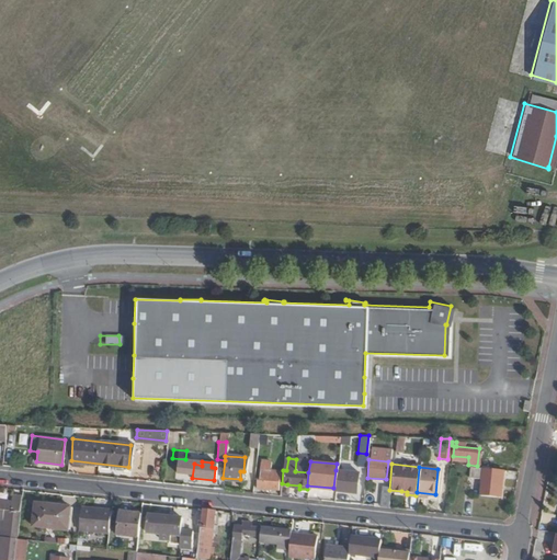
[(498,496),(500,470),(480,468),(478,494),(498,496)]
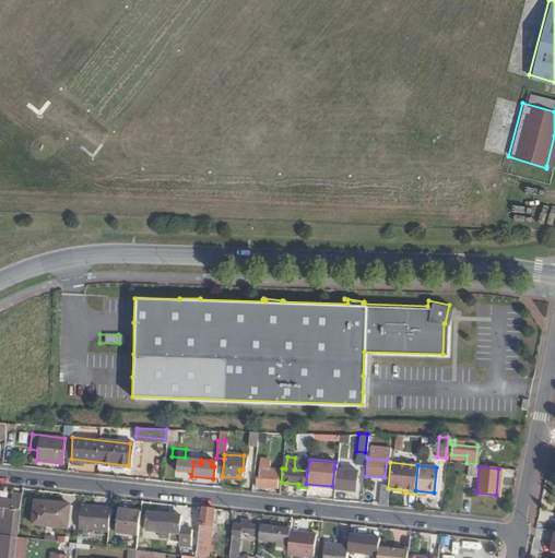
[(275,488),(276,479),(272,478),(272,469),(267,469),(267,478),(255,477),(254,485),(275,488)]
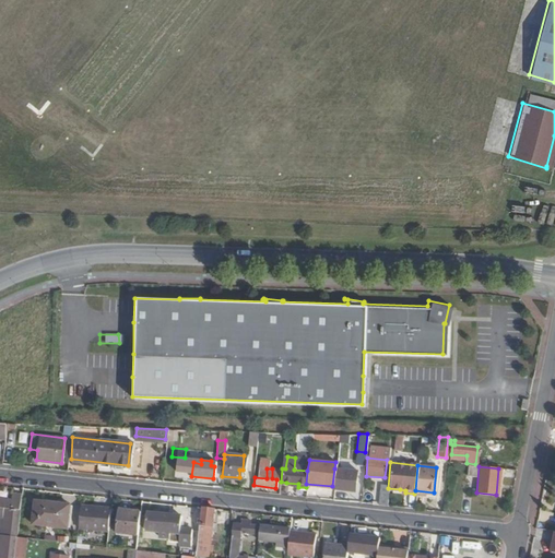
[(332,486),(332,489),(353,491),(355,472),(334,469),(332,486)]
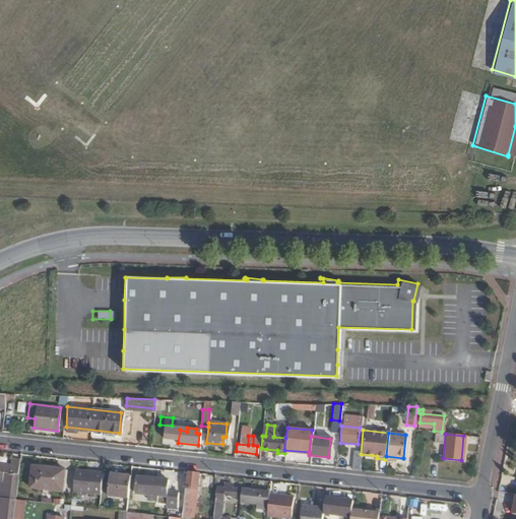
[(259,448),(258,459),(265,459),(266,449),(261,448),(259,448)]
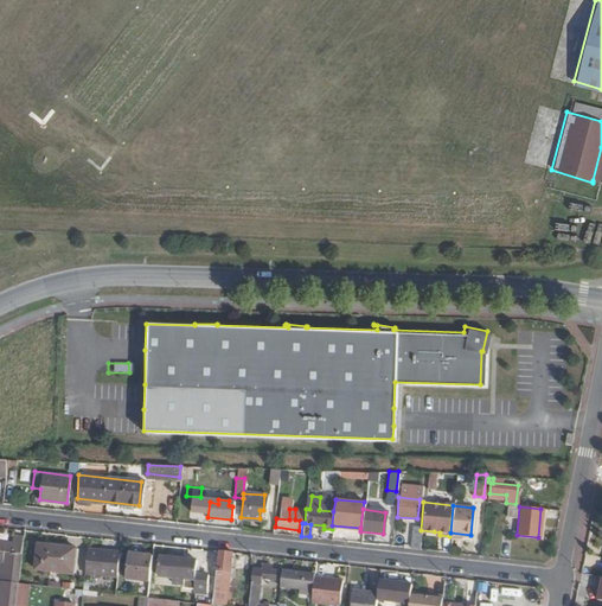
[(410,547),(418,548),(420,527),(411,525),(410,547)]
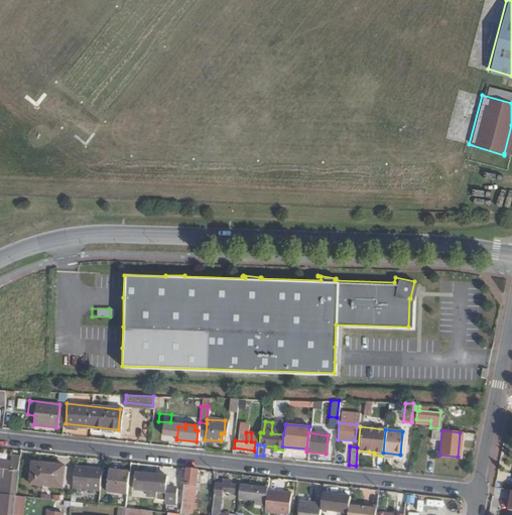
[(0,468),(8,469),(17,470),(19,455),(10,454),(9,462),(0,461),(0,468)]
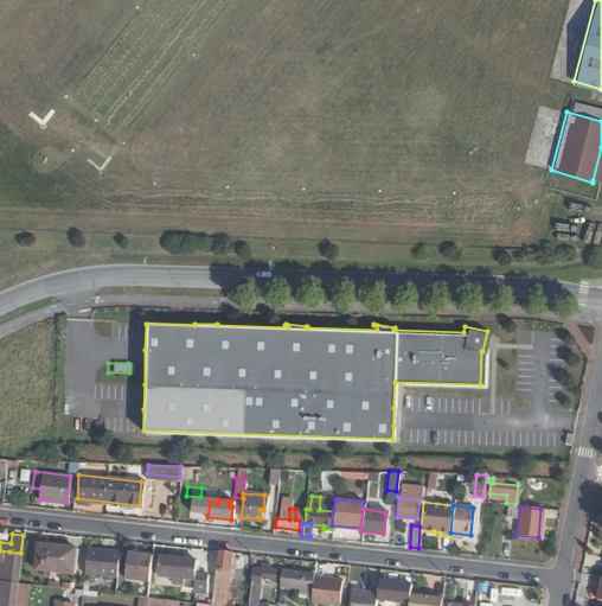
[(74,572),(76,550),(37,546),(34,567),(74,572)]
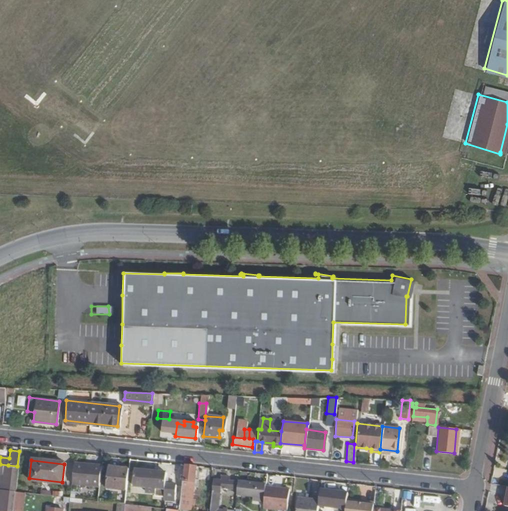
[(106,482),(126,484),(128,464),(108,461),(106,482)]
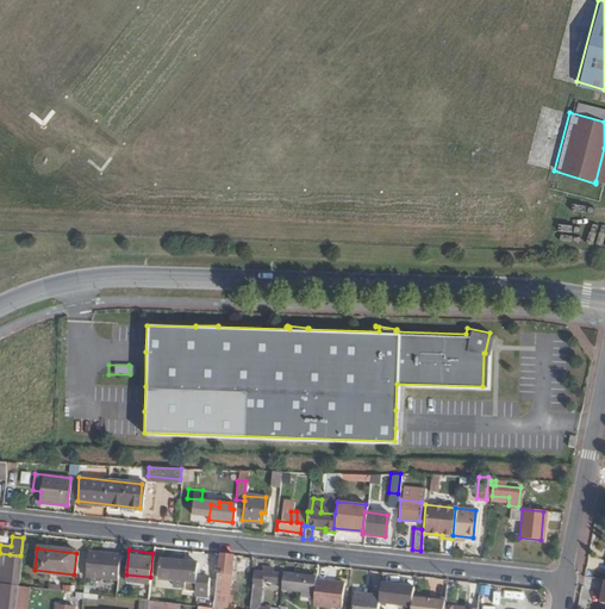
[(119,555),(86,552),(83,576),(117,579),(119,555)]
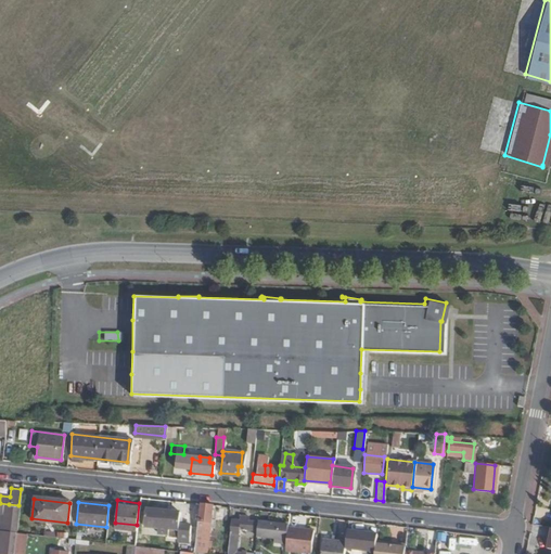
[(193,551),(206,553),(212,504),(200,503),(199,520),(196,519),(195,527),(194,542),(193,551)]
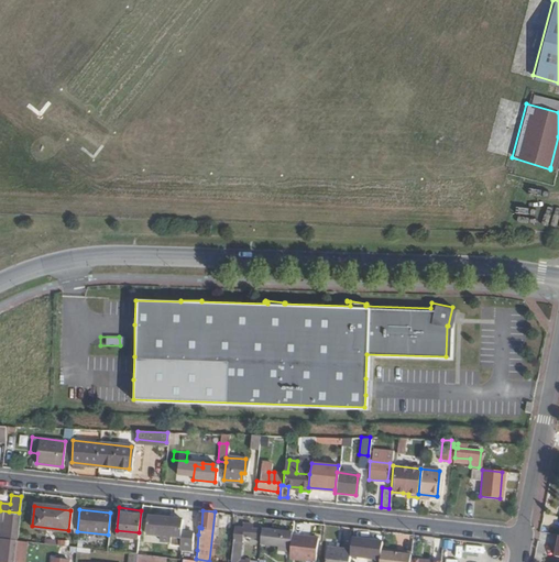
[(12,561),(15,539),(19,513),(9,511),(6,539),(0,538),(0,561),(12,561)]
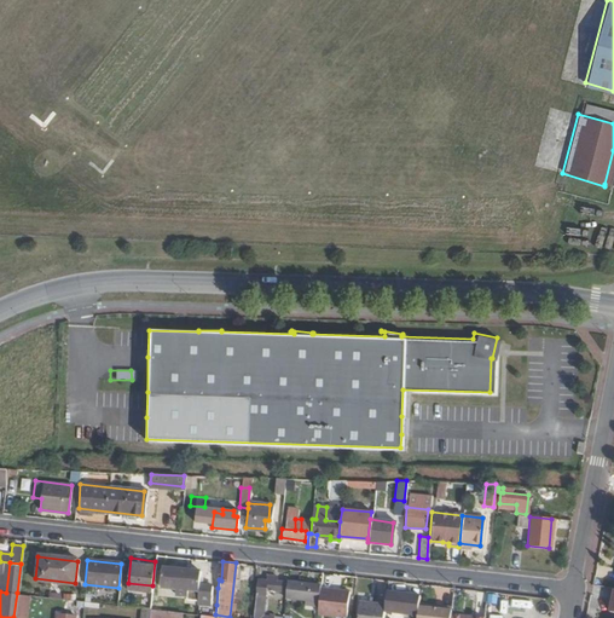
[(216,605),(218,588),(197,585),(198,571),(162,567),(160,585),(174,587),(174,594),(185,594),(185,589),(196,590),(195,602),(216,605)]
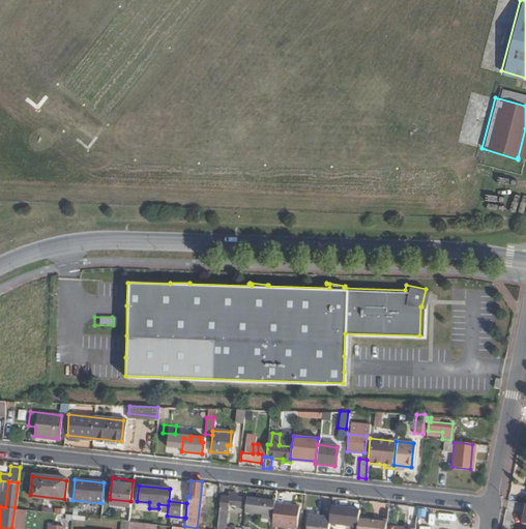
[(215,527),(216,528),(232,528),(232,527),(222,526),(223,519),(221,519),(222,508),(226,508),(227,504),(241,505),(242,498),(235,497),(235,493),(227,492),(226,496),(220,496),(215,527)]
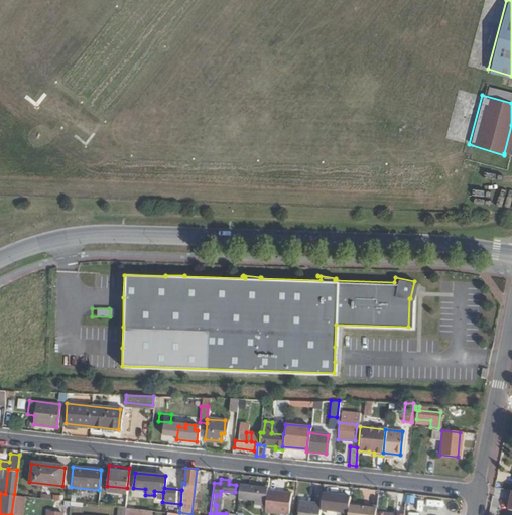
[(237,497),(264,500),(265,489),(266,488),(238,484),(237,497)]
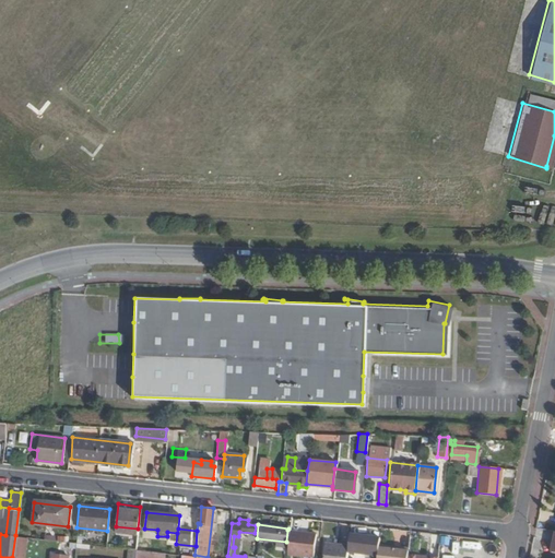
[(314,533),(287,530),(286,542),(285,554),(311,557),(314,533)]
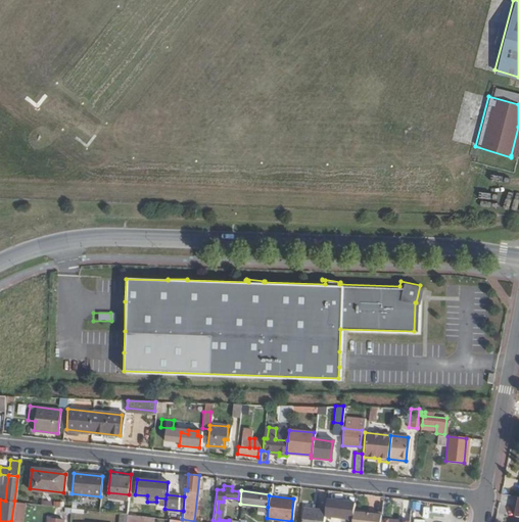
[(427,506),(426,521),(443,521),(444,507),(427,506)]
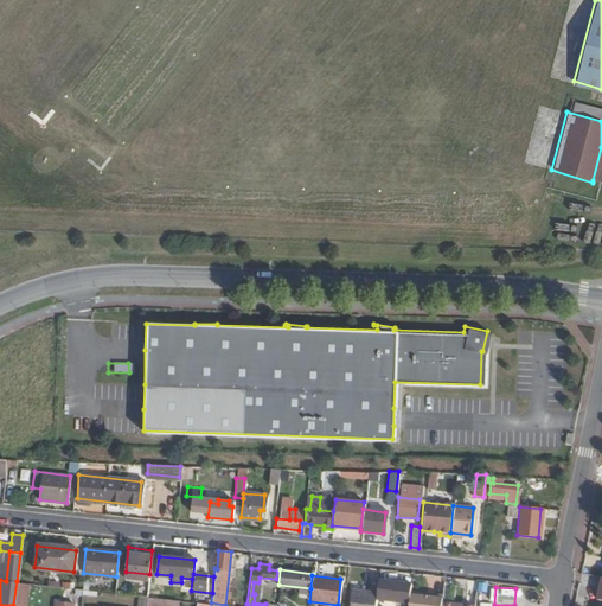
[(348,605),(373,605),(376,598),(376,592),(351,589),(348,605)]
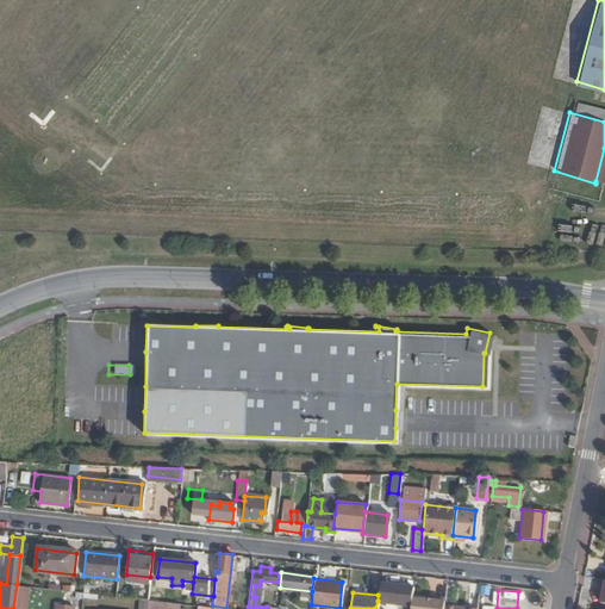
[(442,601),(410,597),(409,608),(441,608),(442,606),(442,601)]
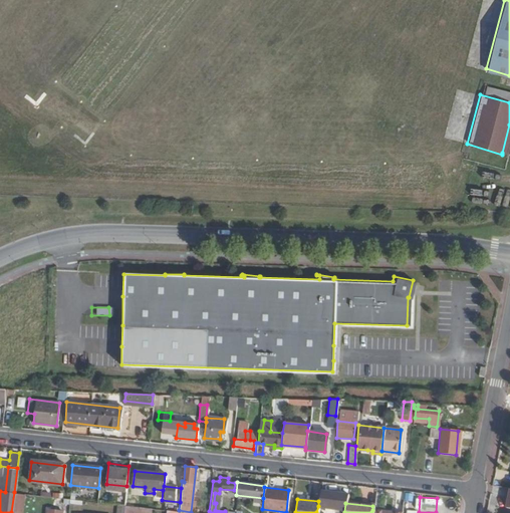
[(115,512),(123,512),(124,505),(117,504),(115,512)]
